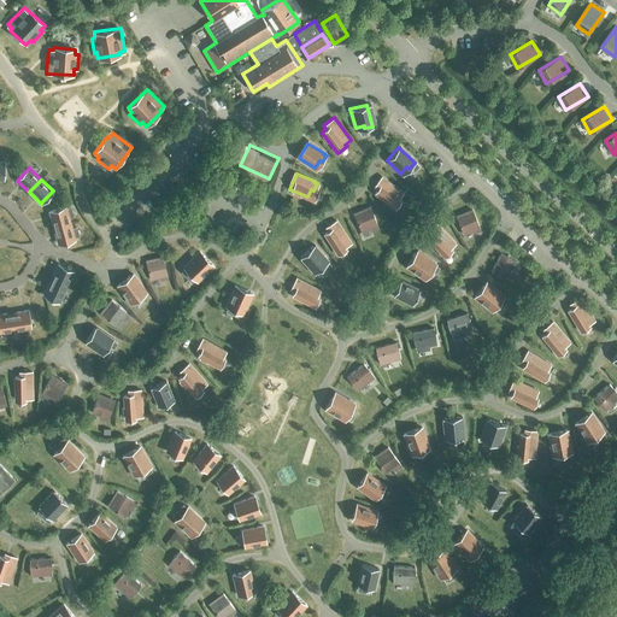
[(398,200),(403,194),(400,193),(400,192),(386,181),(375,194),(389,205),(395,199),(398,200)]
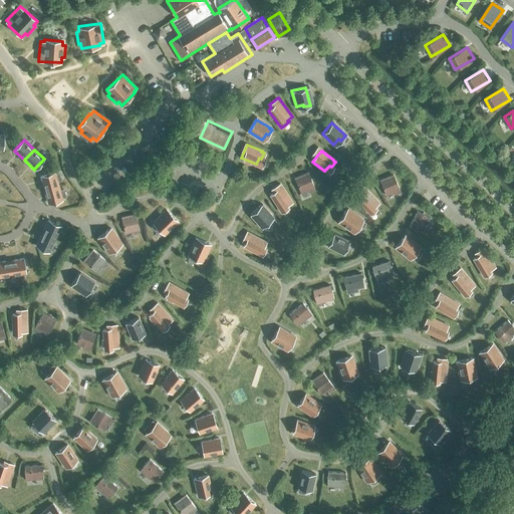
[(40,176),(44,190),(59,186),(58,181),(62,181),(60,173),(56,174),(55,172),(40,176)]
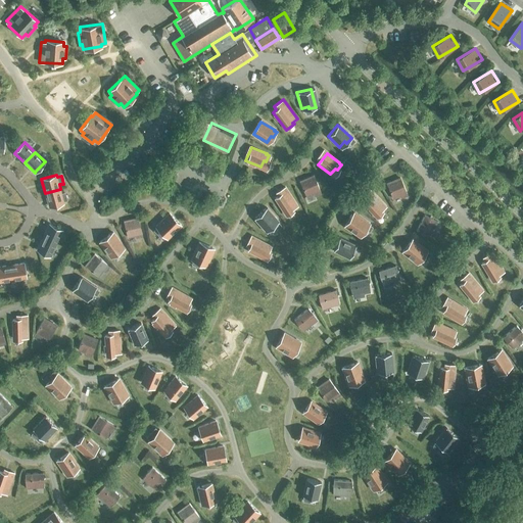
[(300,181),(299,181),(307,197),(321,192),(314,176),(300,181)]
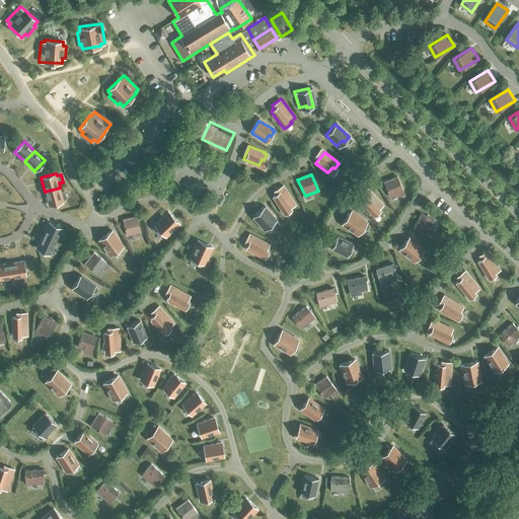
[(397,176),(384,181),(390,197),(390,198),(399,195),(400,200),(405,198),(403,194),(402,192),(403,192),(397,176)]
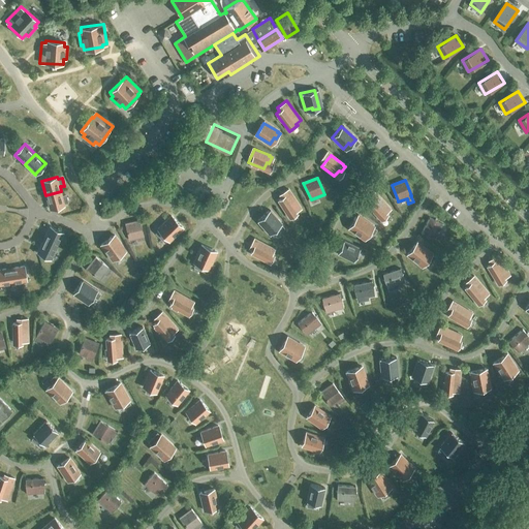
[(283,192),(285,196),(278,200),(288,216),(301,208),(288,189),(283,192)]
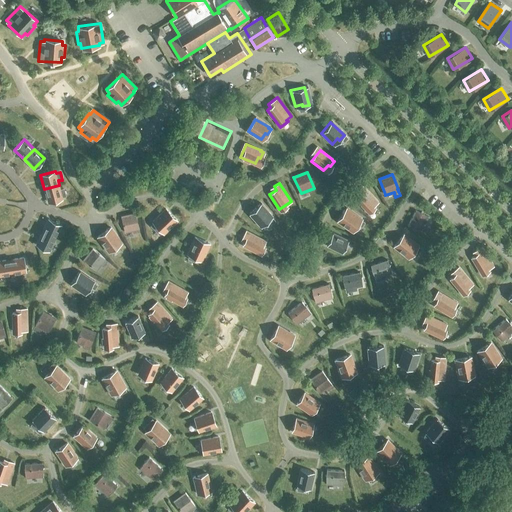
[(59,185),(44,189),(48,202),(63,198),(62,197),(66,196),(64,188),(61,189),(59,185)]
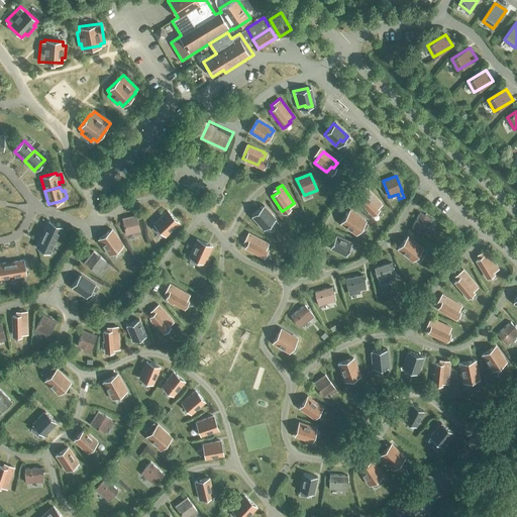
[(377,207),(381,203),(380,201),(369,189),(358,199),(370,210),(375,205),(377,207)]
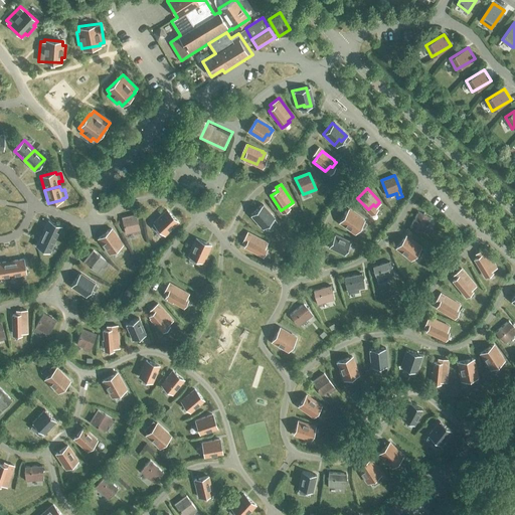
[(270,223),(274,218),(272,217),(273,217),(261,206),(250,216),(263,227),(268,221),(270,223)]
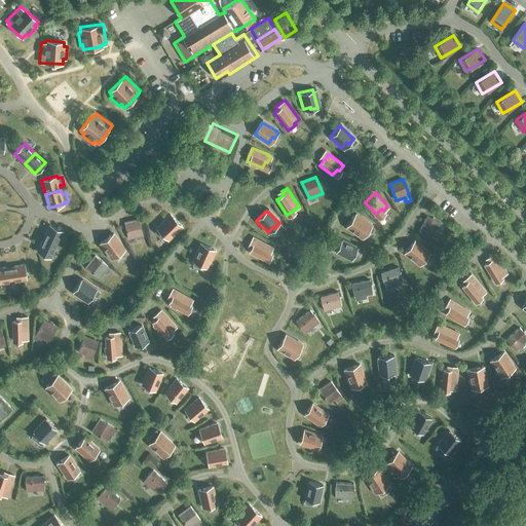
[(183,226),(171,213),(156,227),(157,229),(154,231),(158,235),(161,232),(170,240),(183,226)]
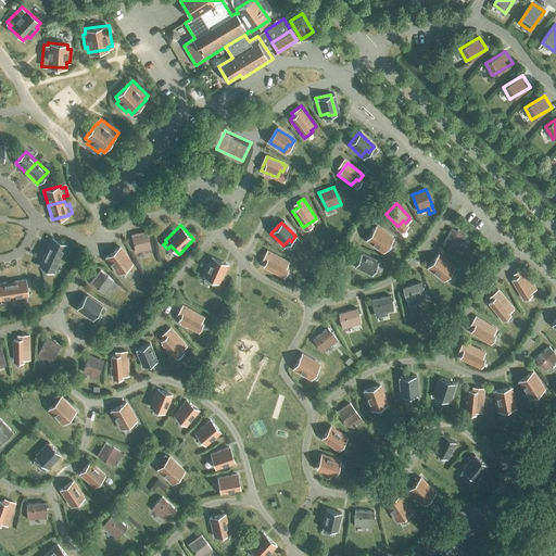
[(388,244),(392,238),(390,237),(375,227),(367,240),(381,250),(386,242),(388,244)]
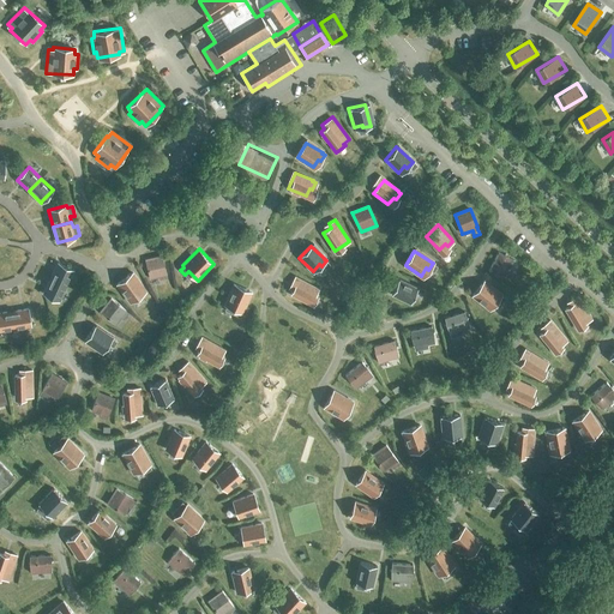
[(489,271),(504,278),(513,259),(498,252),(489,271)]
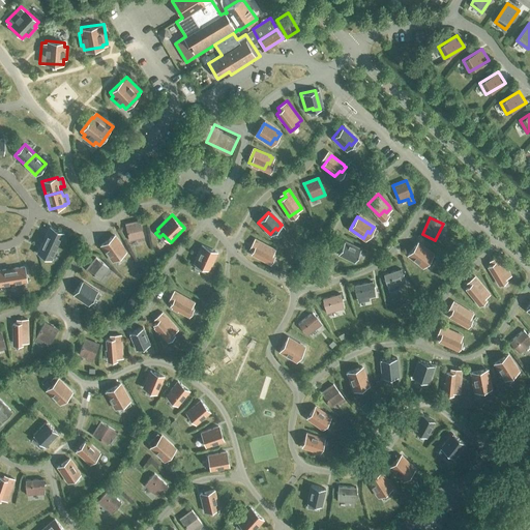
[(137,240),(144,239),(143,237),(140,221),(125,224),(129,240),(137,238),(137,240)]
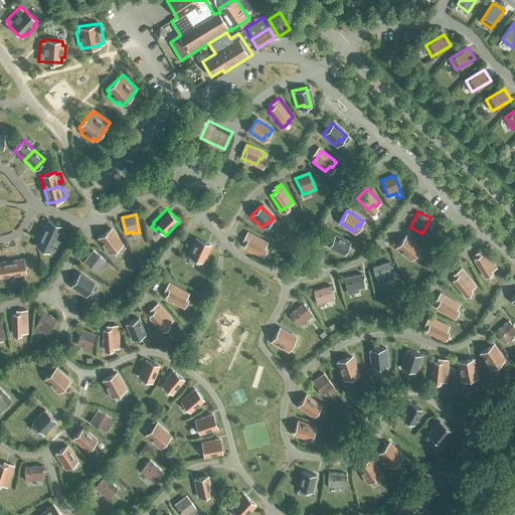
[(48,220),(42,233),(55,239),(61,226),(48,220)]
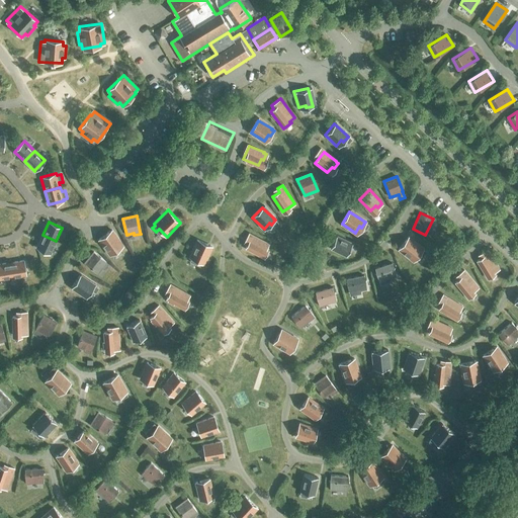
[(124,245),(112,229),(98,239),(109,256),(124,245)]
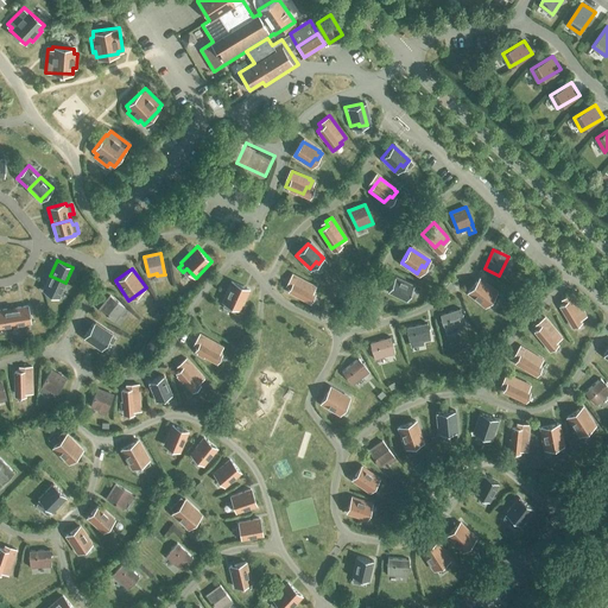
[(43,290),(58,297),(65,283),(50,276),(43,290)]
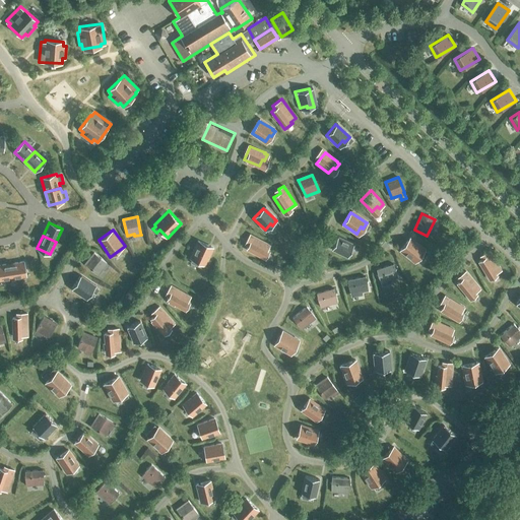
[(352,250),(354,244),(352,243),(338,236),(332,249),(346,256),(349,249),(352,250)]
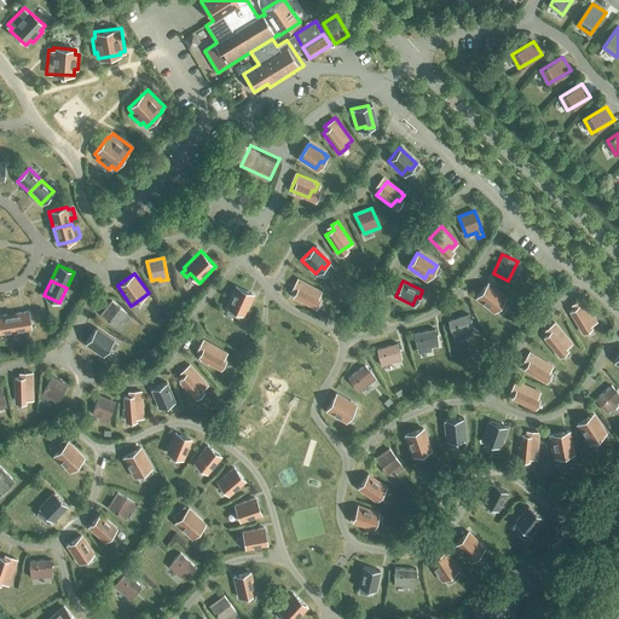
[(493,312),(496,310),(501,304),(505,306),(509,301),(505,299),(508,296),(489,282),(475,299),(491,310),(493,312)]
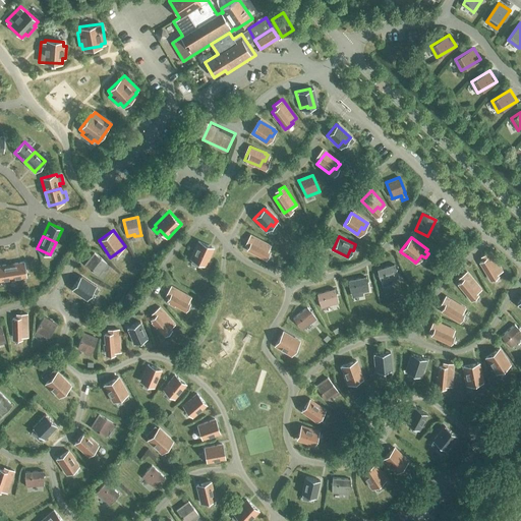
[(268,250),(270,244),(268,243),(252,238),(247,251),(263,256),(265,249),(268,250)]
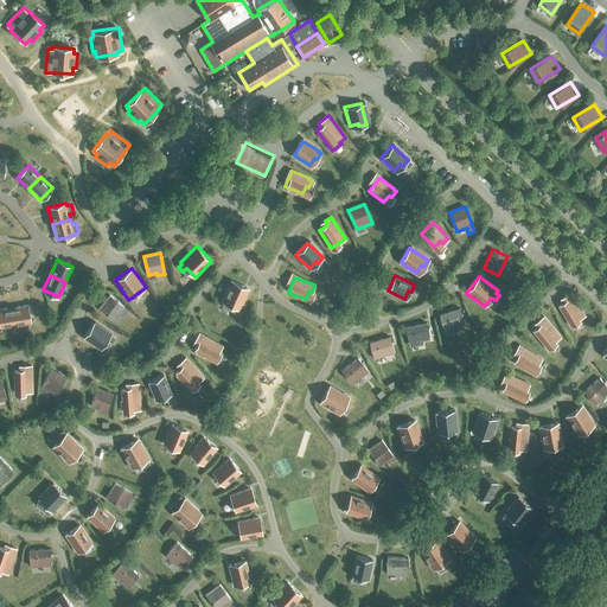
[(240,310),(243,304),(250,288),(230,280),(221,300),(229,304),(231,305),(230,310),(236,313),(238,308),(240,310)]
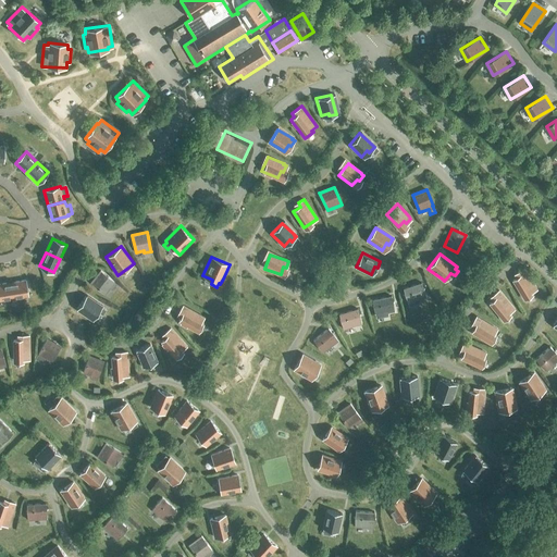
[(524,300),(533,295),(532,293),(537,289),(524,268),(514,273),(516,277),(512,280),(524,300)]
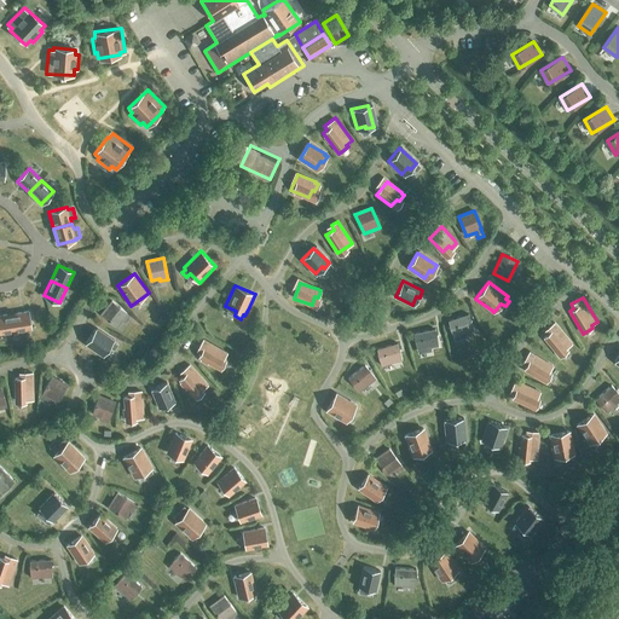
[(111,301),(104,310),(102,314),(116,327),(121,319),(123,320),(128,314),(127,313),(111,301)]
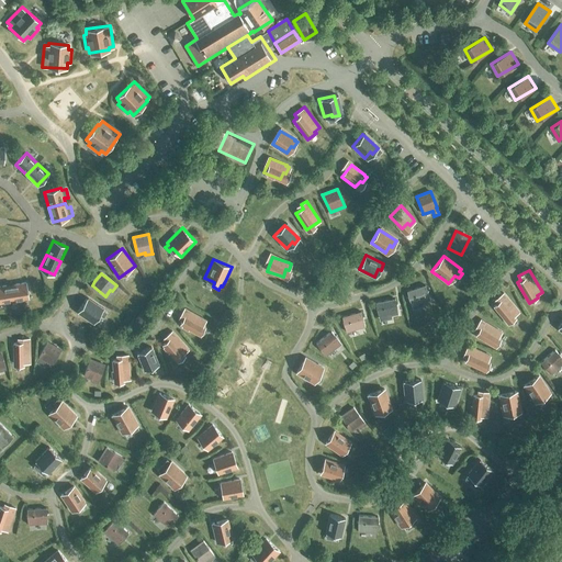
[(25,282),(11,285),(13,301),(27,298),(25,282)]
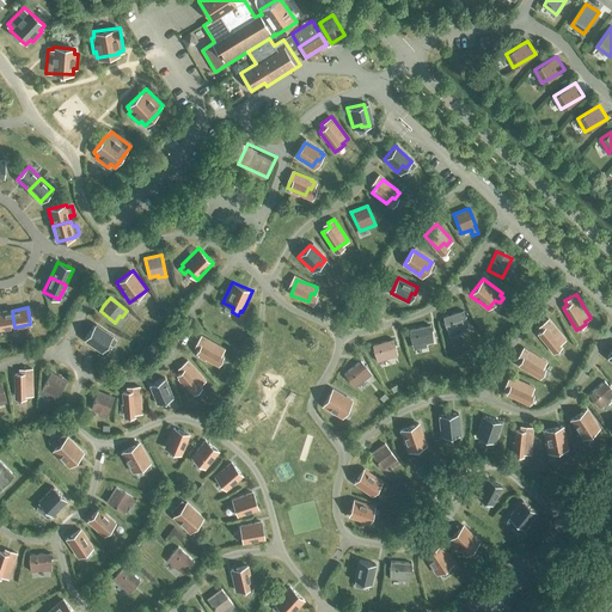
[(442,317),(448,332),(467,326),(463,310),(442,317)]
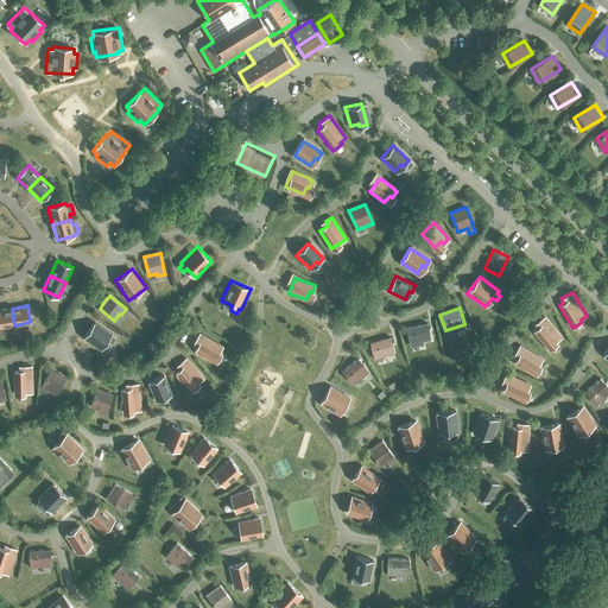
[(0,310),(0,327),(14,325),(12,309),(0,310)]
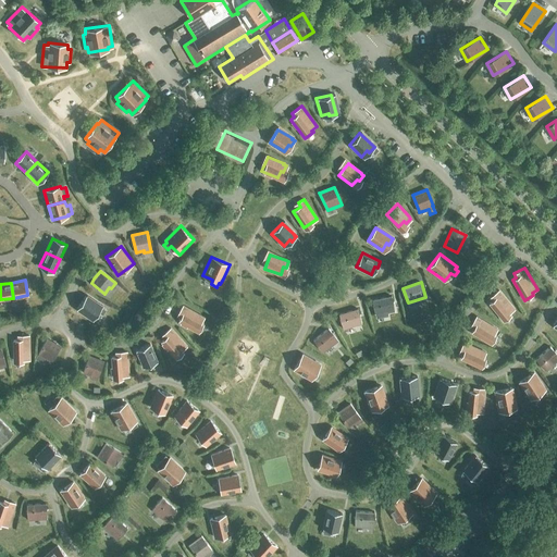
[(512,314),(510,313),(516,309),(499,289),(490,297),(492,300),(489,302),(504,322),(512,314)]
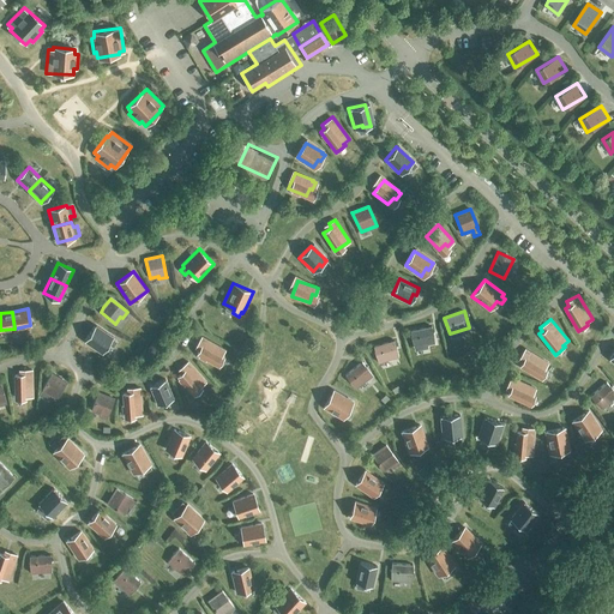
[(109,337),(110,336),(92,323),(82,339),(100,351),(106,342),(110,344),(113,339),(109,337)]
